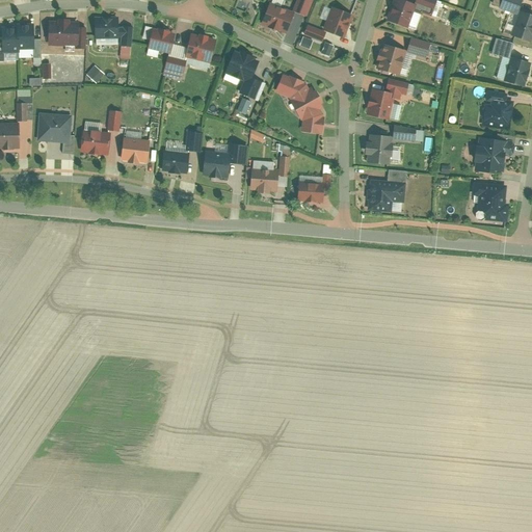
[(417,6),(395,0),(393,0),(388,21),(410,27),(417,6)]
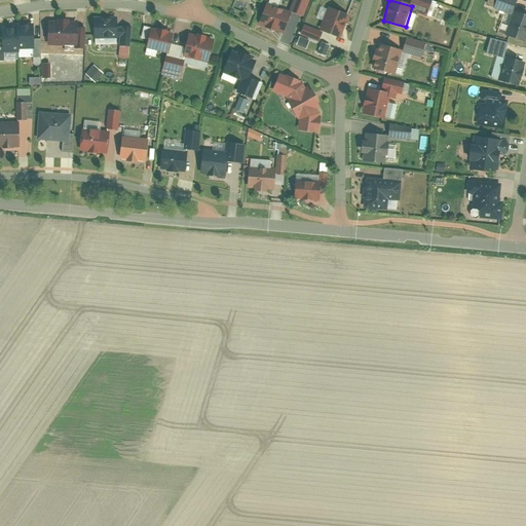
[(293,10),(268,1),(261,22),(286,31),(293,10)]
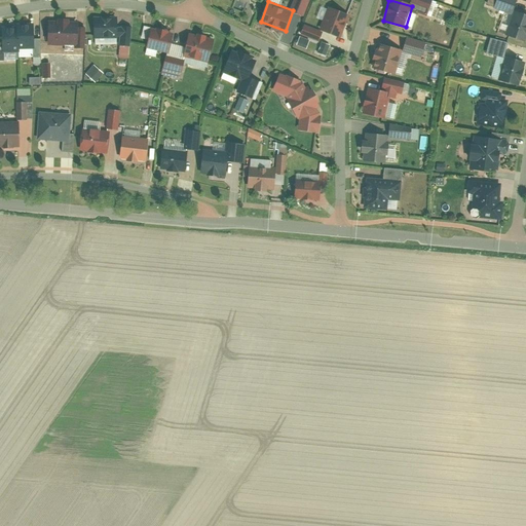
[(348,13),(329,8),(323,31),(342,36),(348,13)]
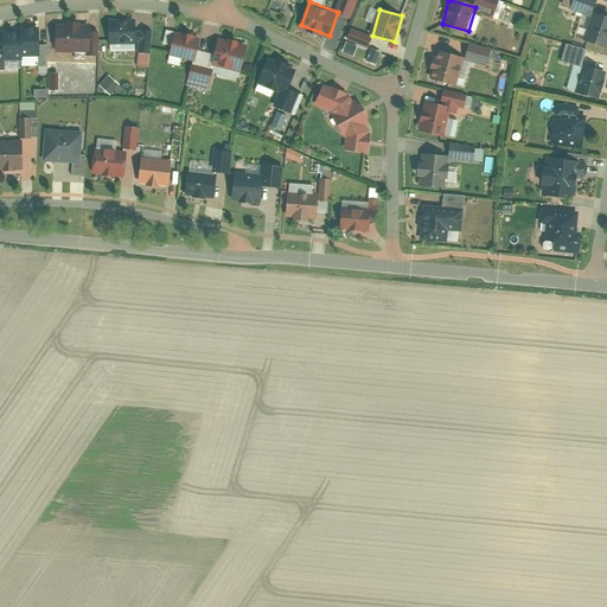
[(606,48),(606,17),(589,12),(580,39),(606,48)]
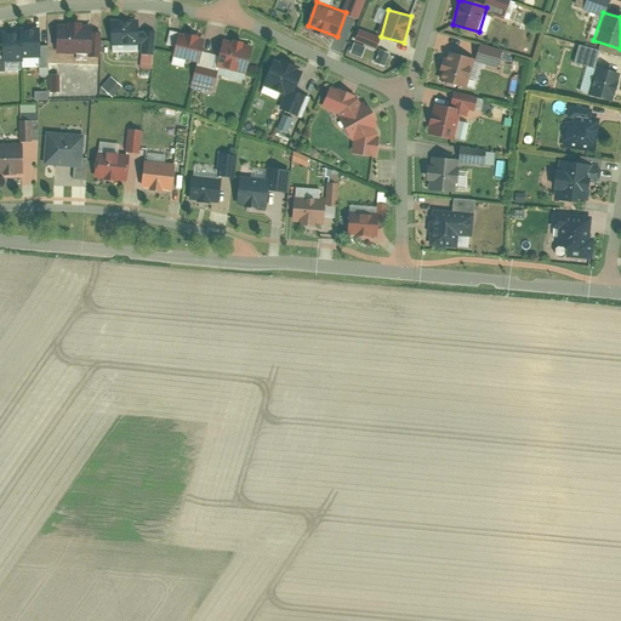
[(140,20),(113,20),(112,55),(140,55),(138,70),(155,70),(155,30),(140,30),(140,20)]
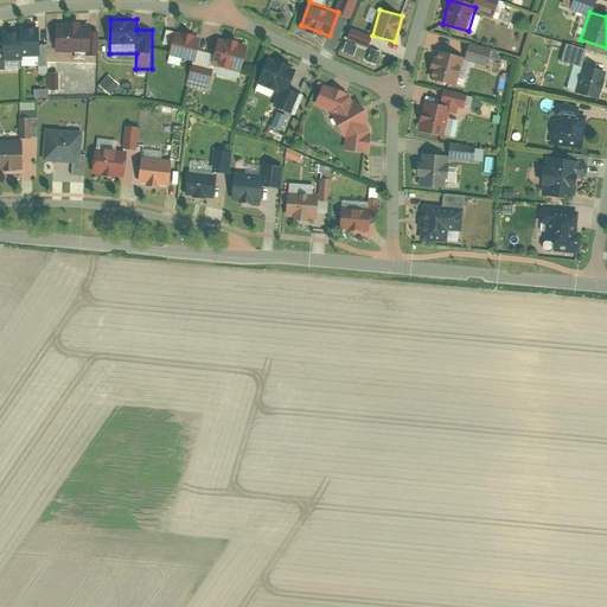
[(93,25),(56,24),(55,50),(91,51),(93,25)]
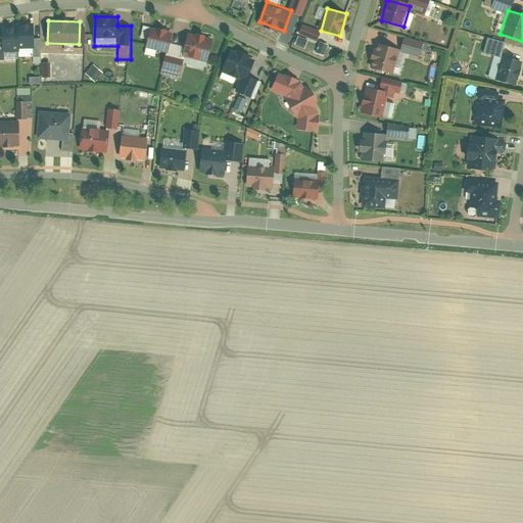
[(17,28),(2,28),(2,35),(2,51),(19,51),(19,48),(36,48),(36,24),(17,24),(17,28)]
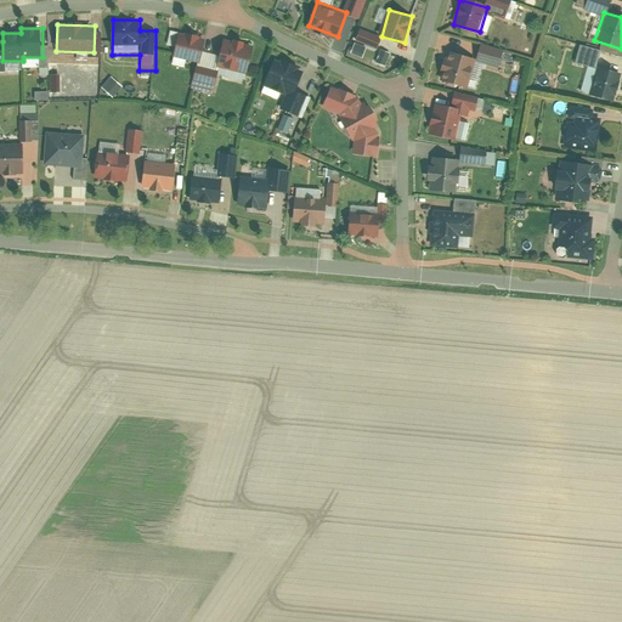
[(187,58),(198,61),(202,49),(204,38),(180,32),(173,63),(186,67),(187,58)]
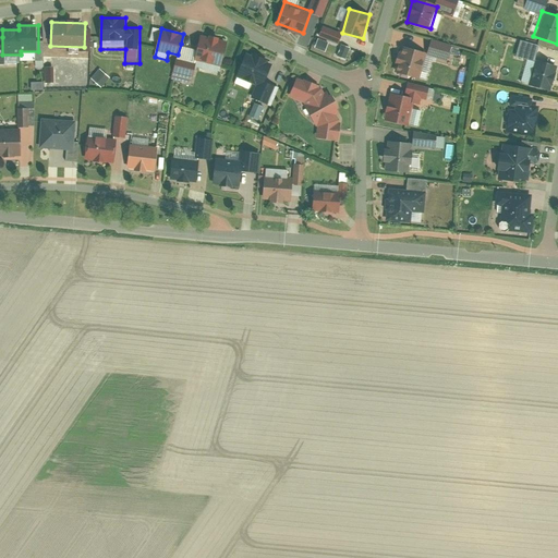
[(229,36),(202,31),(198,48),(196,61),(195,65),(218,70),(219,64),(223,64),(229,36)]
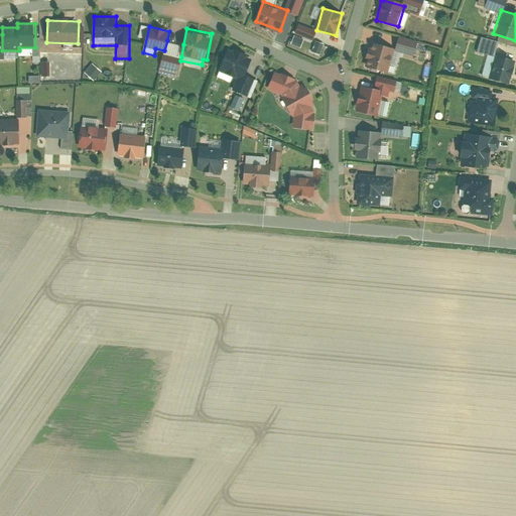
[(293,44),(302,48),(306,39),(296,35),(293,44)]
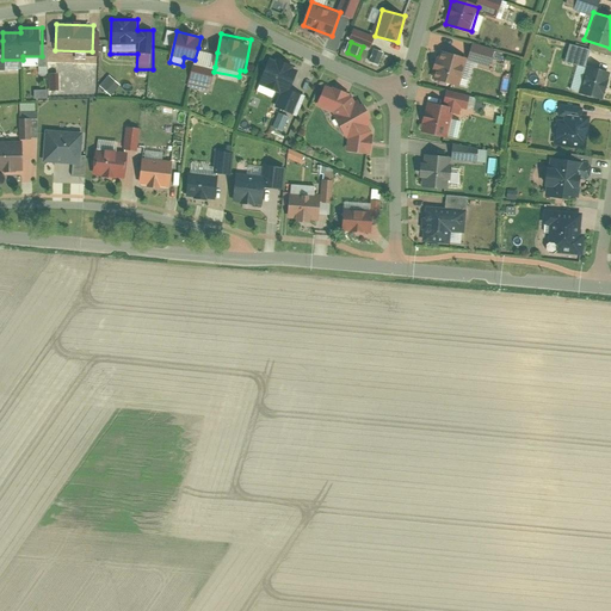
[(195,60),(195,63),(215,67),(217,53),(198,48),(195,60)]
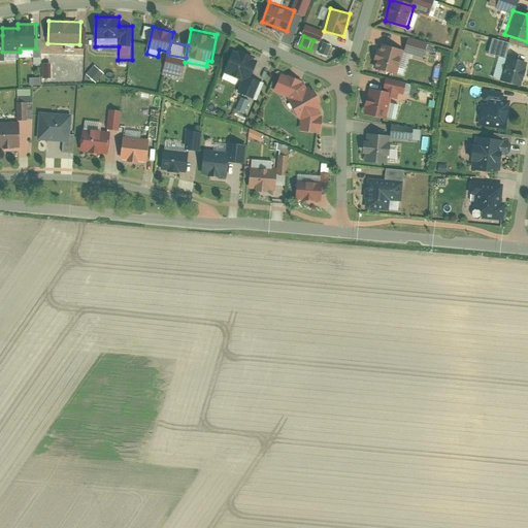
[(324,41),(320,53),(330,57),(334,45),(324,41)]
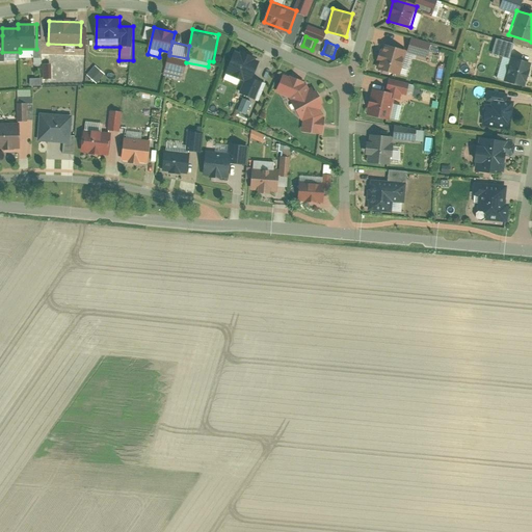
[(408,51),(383,44),(377,68),(402,74),(408,51)]
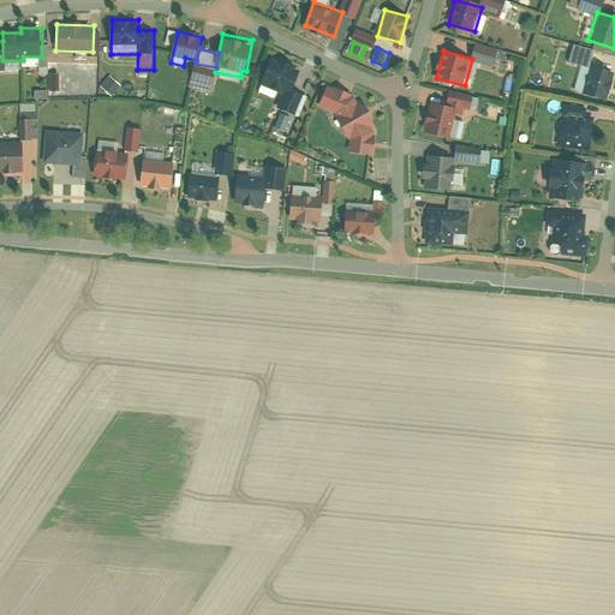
[(298,70),(272,60),(260,90),(276,97),(279,93),(284,95),(279,108),(298,115),(305,96),(290,90),(298,70)]
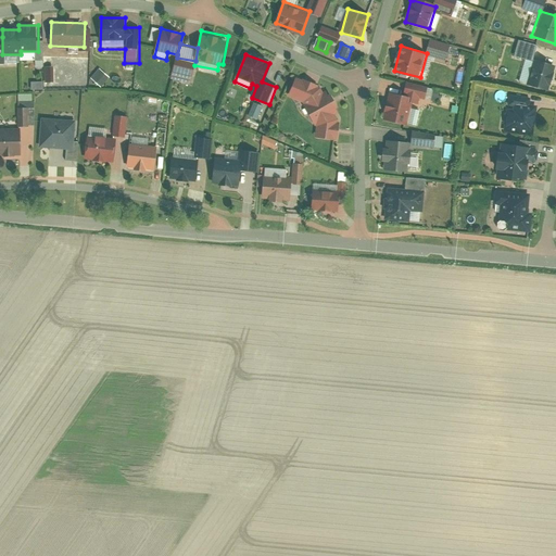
[(191,83),(194,65),(196,61),(177,58),(172,79),(191,83)]
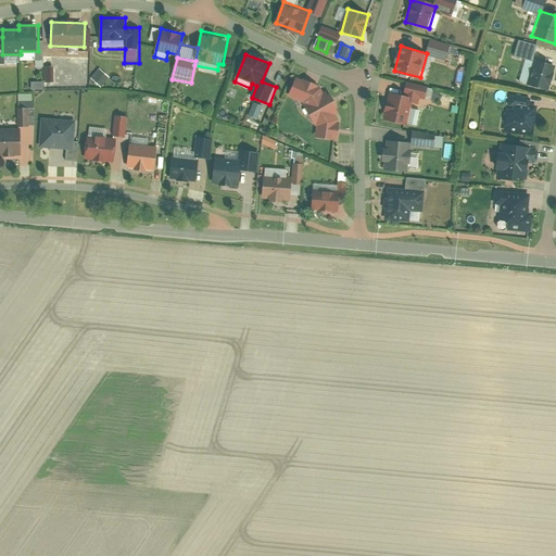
[(554,65),(532,61),(528,86),(550,90),(554,65)]
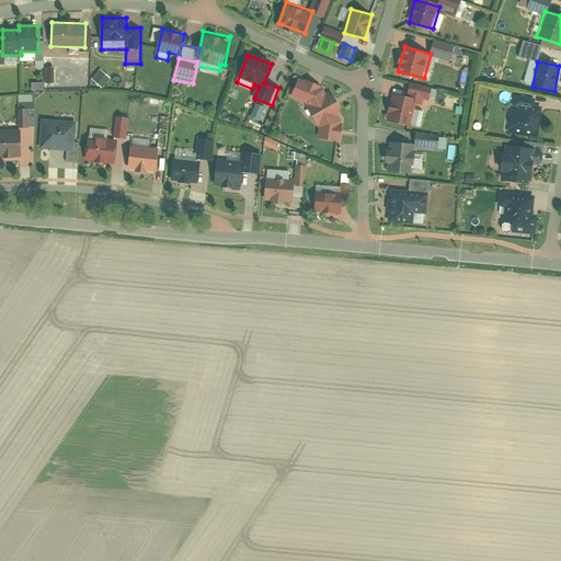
[(522,80),(526,81),(531,65),(527,63),(522,80)]
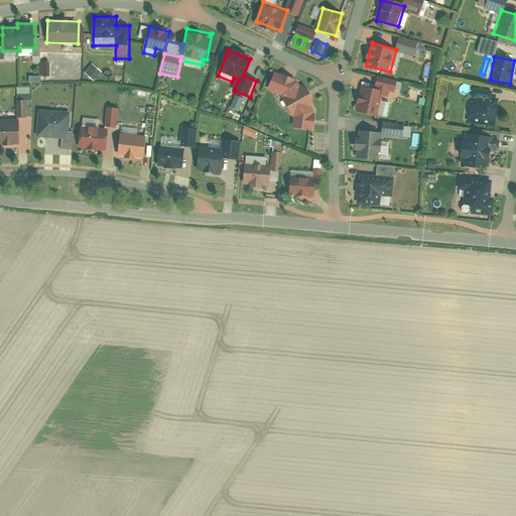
[(50,61),(42,61),(43,76),(50,75),(50,61)]
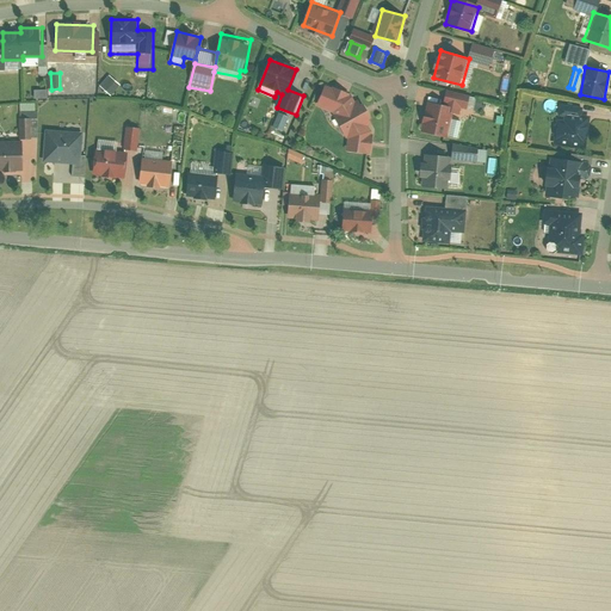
[(111,78),(103,87),(112,96),(121,85),(111,78)]
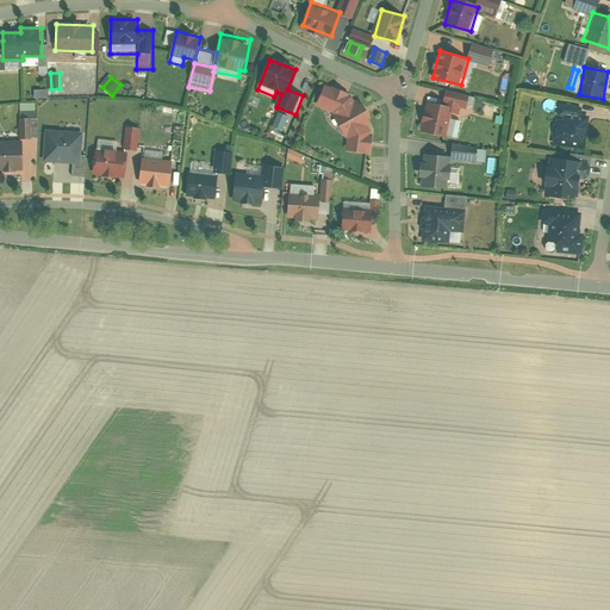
[(350,93),(327,83),(318,104),(334,111),(348,137),(348,150),(372,153),(373,130),(350,93)]
